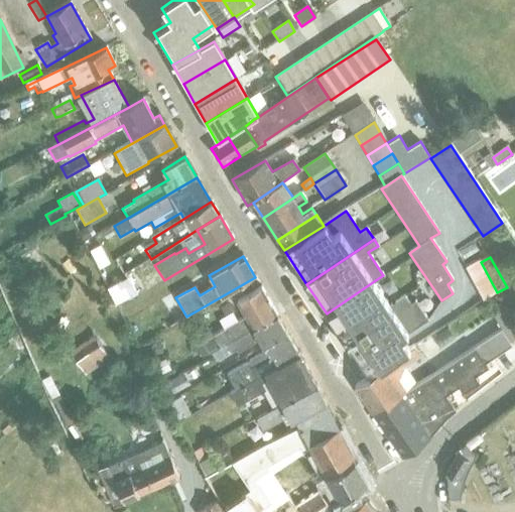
[(497,292),(481,262),(479,259),(465,267),(484,301),(498,293),(497,292)]
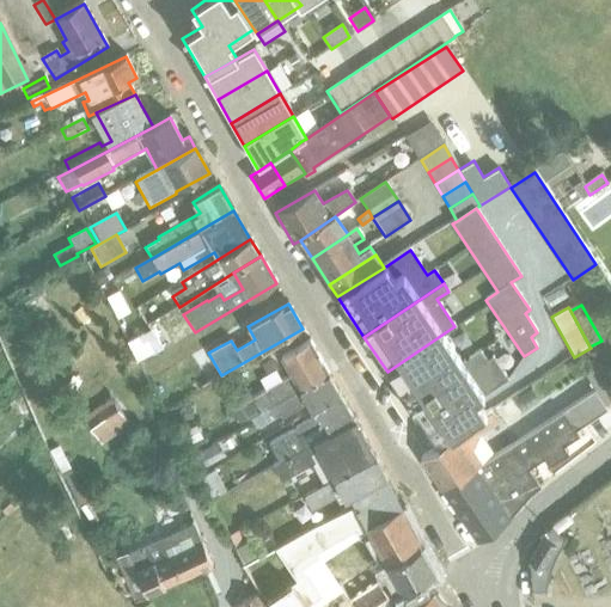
[(150,331),(128,342),(138,361),(159,349),(150,331)]
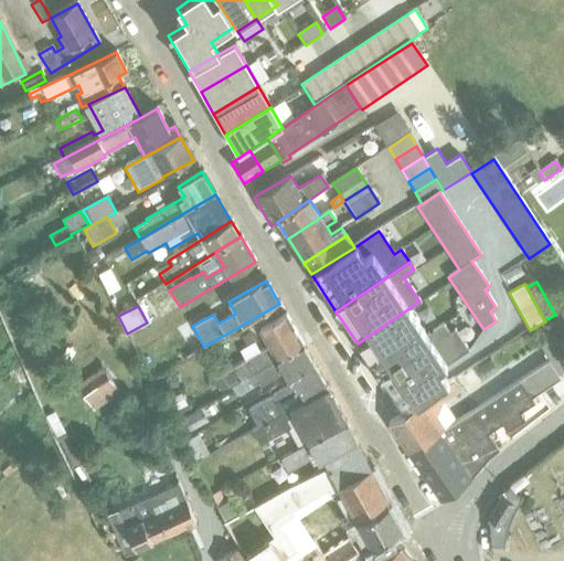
[(410,308),(358,343),(395,400),(439,370),(469,350),(455,329),(449,332),(443,324),(427,334),(410,308)]
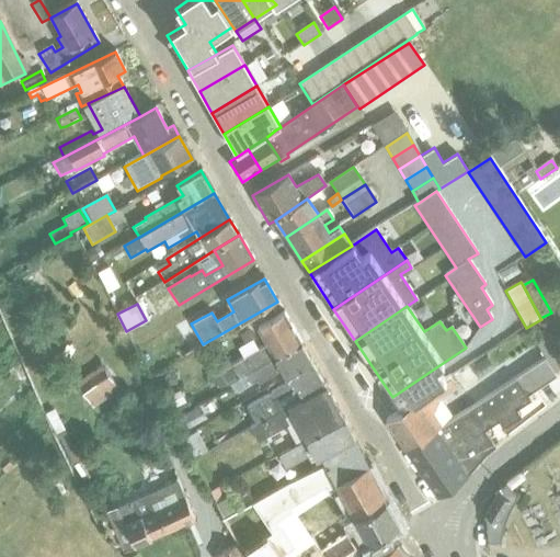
[(266,345),(220,372),(228,386),(229,385),(301,343),(284,314),(256,329),(266,345)]
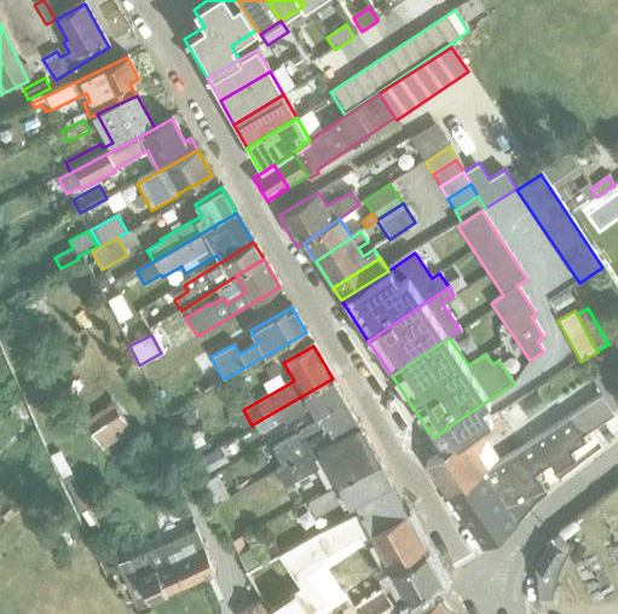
[(617,388),(606,370),(591,380),(601,397),(611,411),(617,406),(617,388)]
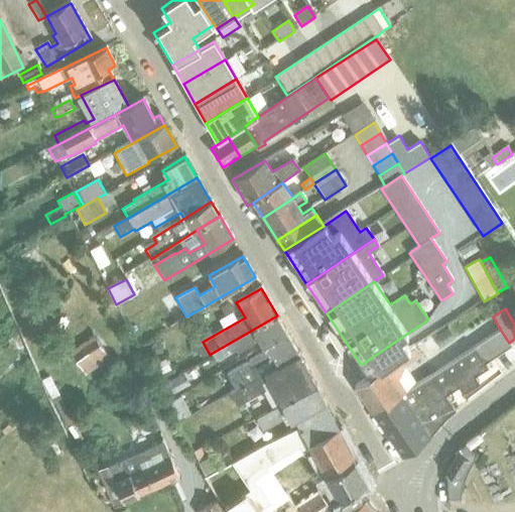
[(277,315),(211,354),(216,362),(231,354),(231,353),(236,350),(238,353),(254,343),(253,340),(257,338),(263,348),(287,334),(277,315)]
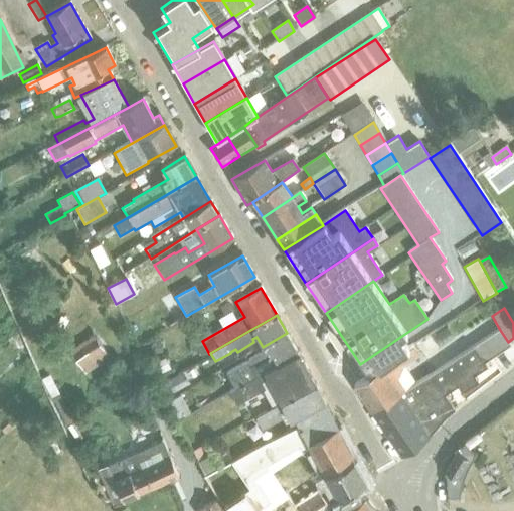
[(372,413),(371,413),(388,439),(391,443),(401,457),(425,440),(429,438),(433,433),(440,424),(447,416),(455,410),(444,396),(457,387),(462,393),(478,383),(474,376),(487,368),(484,364),(511,346),(508,342),(500,330),(416,384),(372,413)]
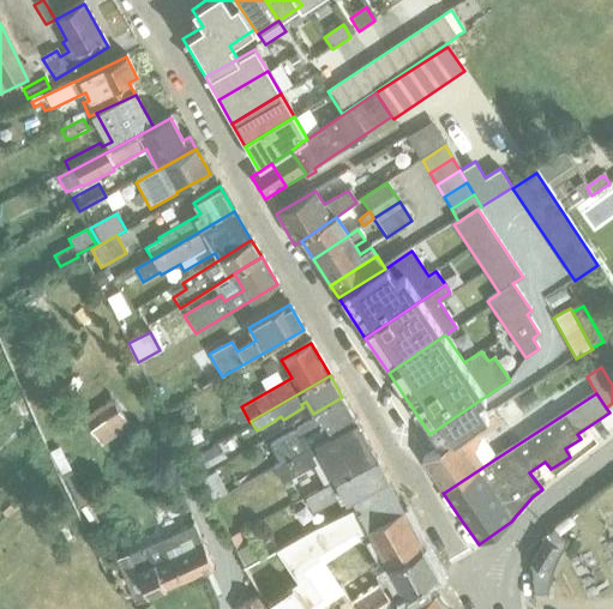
[(533,393),(515,405),(522,417),(540,405),(533,393)]
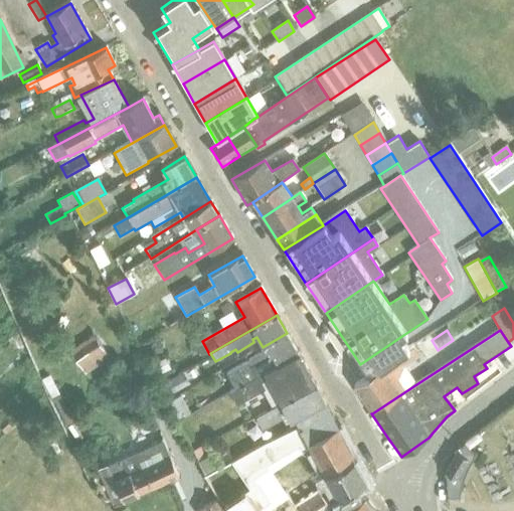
[(249,361),(226,373),(235,389),(249,381),(255,377),(274,367),(299,353),(287,333),(263,347),(265,350),(247,359),(249,361)]
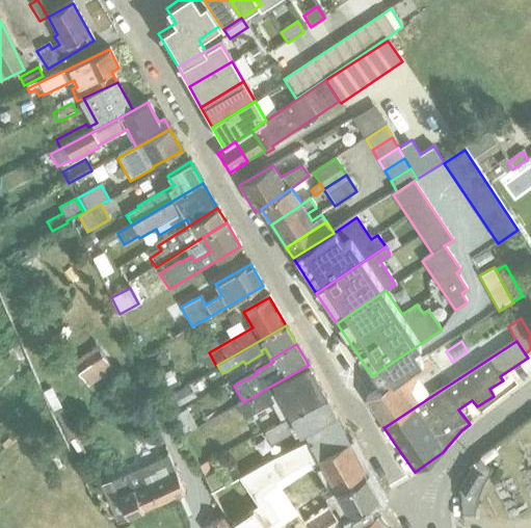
[(97,348),(72,364),(87,389),(112,372),(97,348)]
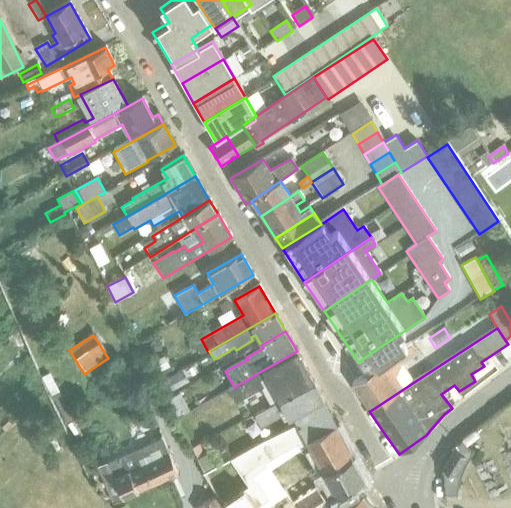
[(398,335),(358,362),(366,375),(385,363),(406,348),(398,335)]
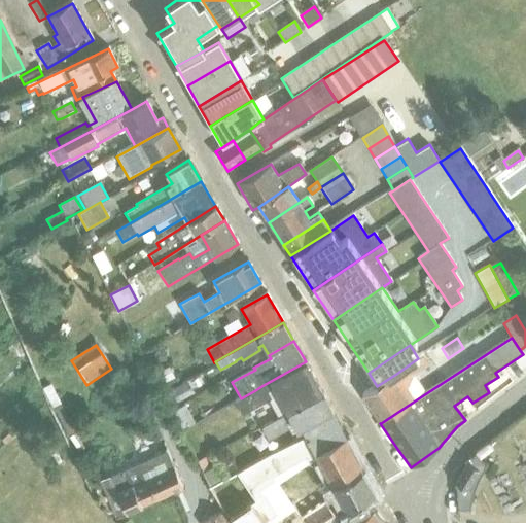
[(207,349),(200,353),(207,367),(214,362),(207,349)]
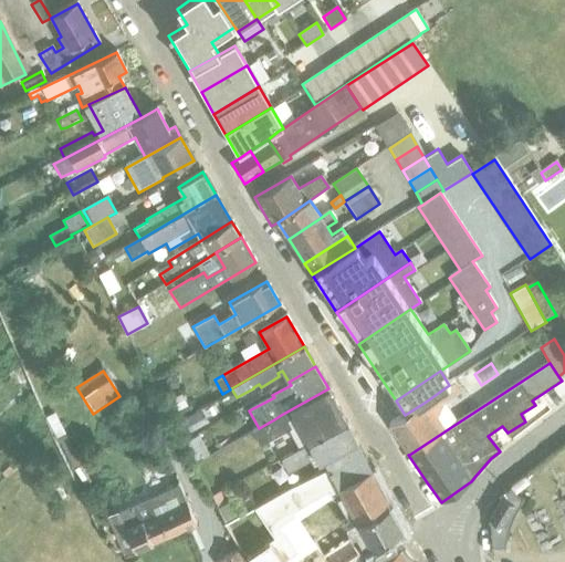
[(393,424),(389,426),(409,455),(458,423),(445,404),(462,393),(454,382),(449,385),(426,402),(405,415),(393,424)]
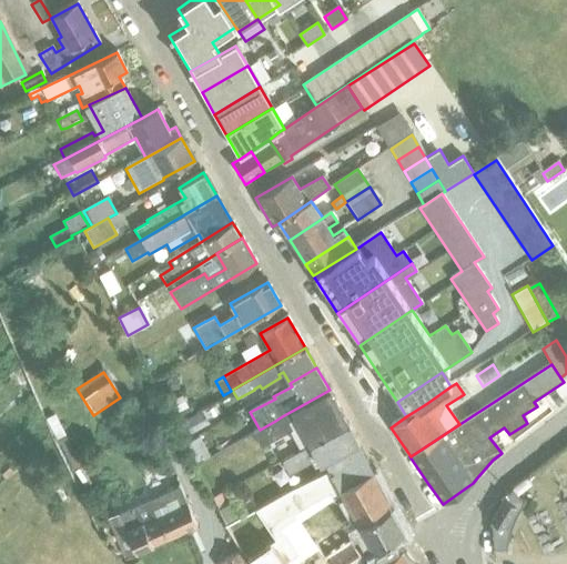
[(260,430),(253,434),(261,447),(290,432),(301,451),(348,425),(330,390),(302,405),(282,416),(275,421),(260,430)]
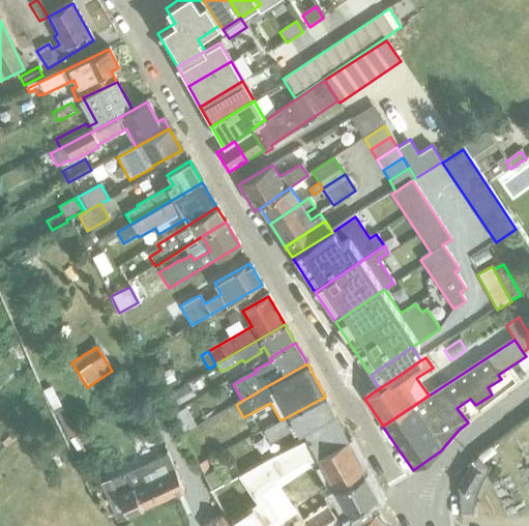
[(169,371),(156,377),(163,388),(175,381),(169,371)]
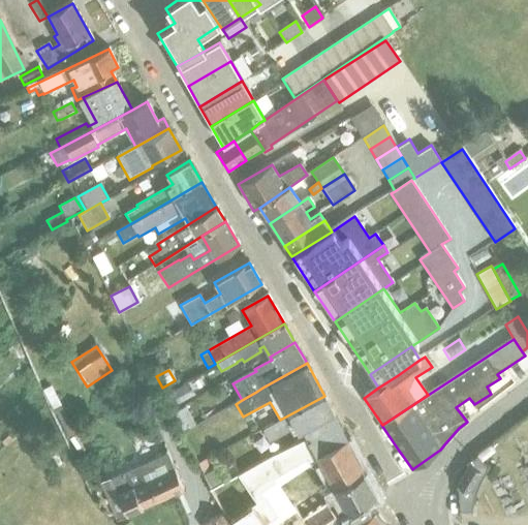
[(188,383),(171,393),(178,405),(194,396),(188,383)]
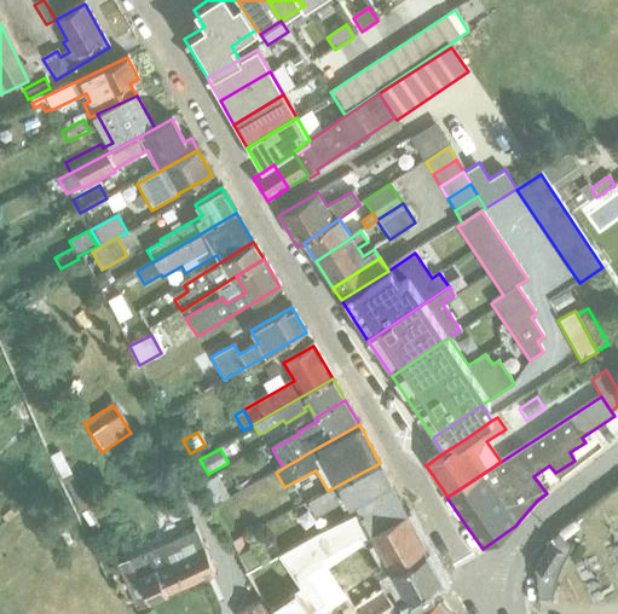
[(61,453),(50,458),(63,486),(65,485),(80,515),(92,532),(99,527),(88,510),(61,453)]
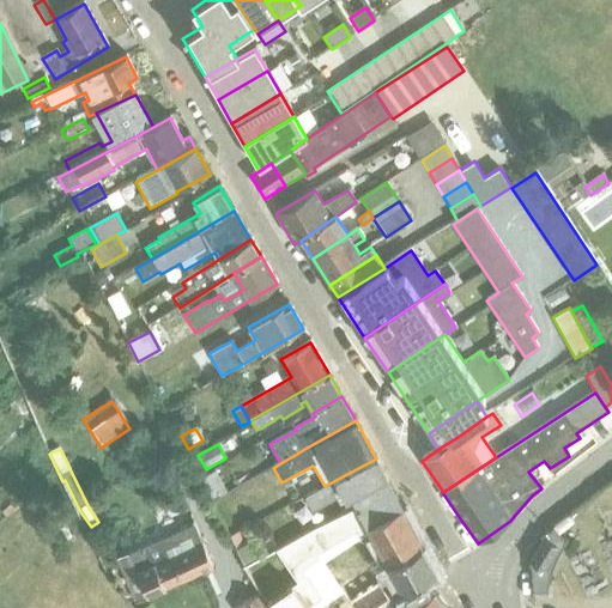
[(325,486),(304,497),(311,512),(343,496),(346,503),(352,499),(356,506),(365,528),(401,508),(376,458),(325,486)]
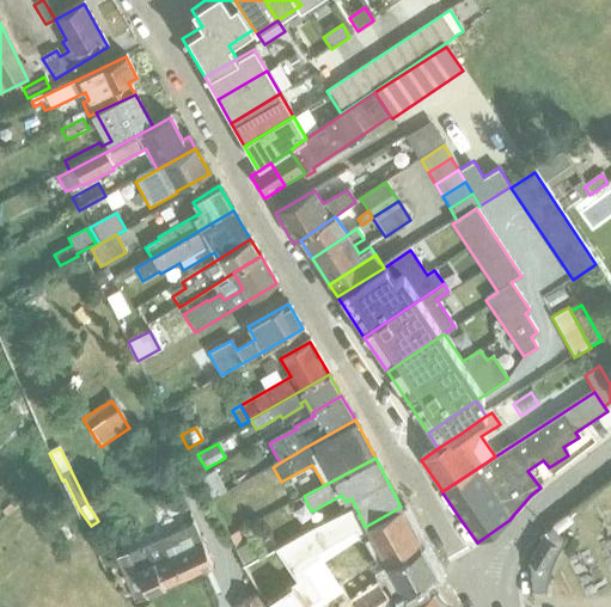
[(214,471),(200,477),(212,501),(226,492),(214,471)]
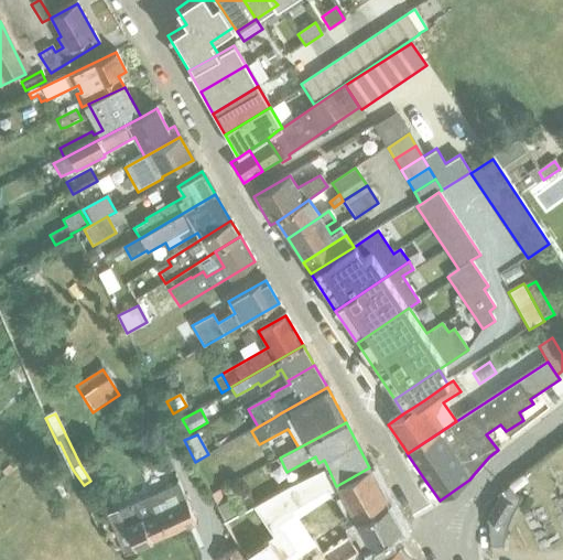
[(369,467),(336,486),(342,496),(350,510),(356,520),(375,510),(388,504),(387,502),(369,467)]
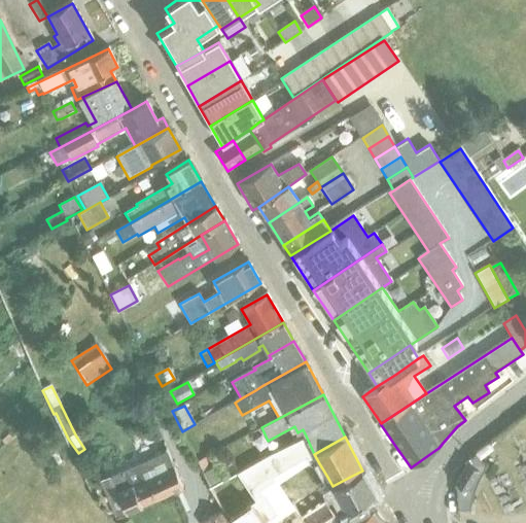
[(47,440),(30,451),(43,474),(62,463),(47,440)]
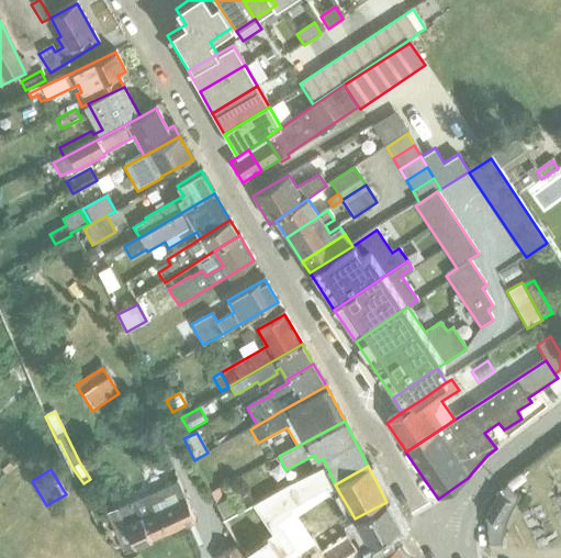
[(178,482),(107,514),(123,555),(184,527),(182,523),(191,520),(193,523),(195,522),(178,482)]
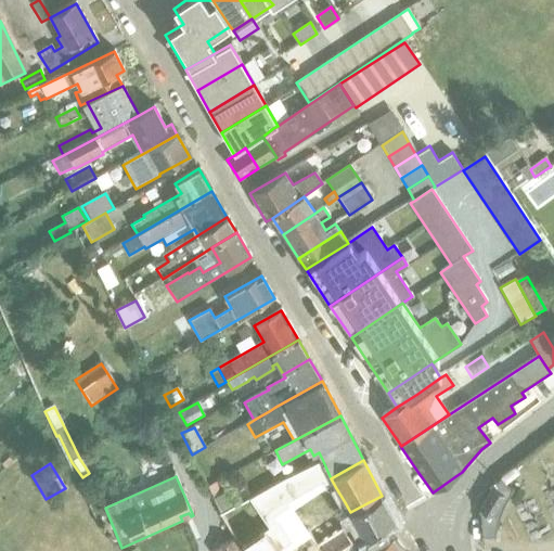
[(215,483),(207,487),(209,495),(220,512),(221,514),(237,505),(230,490),(221,496),(215,483)]
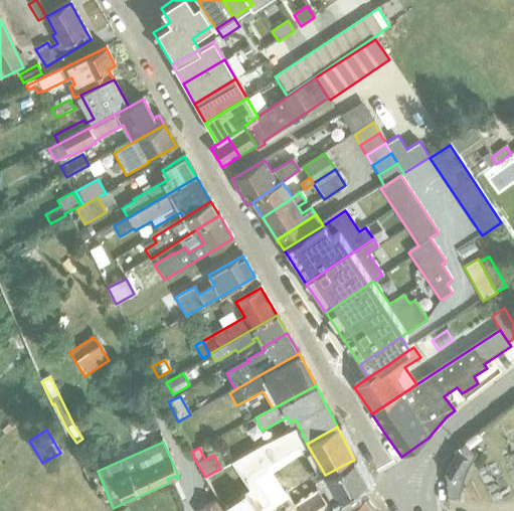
[(325,475),(338,498),(340,497),(366,481),(359,469),(354,460),(342,466),(325,475)]
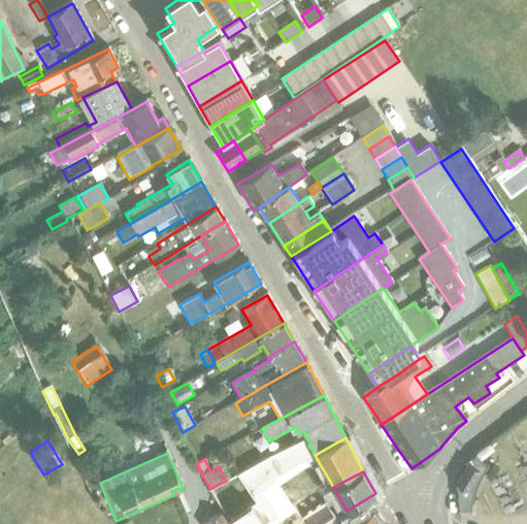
[(224,512),(207,523),(231,523),(230,521),(224,512)]
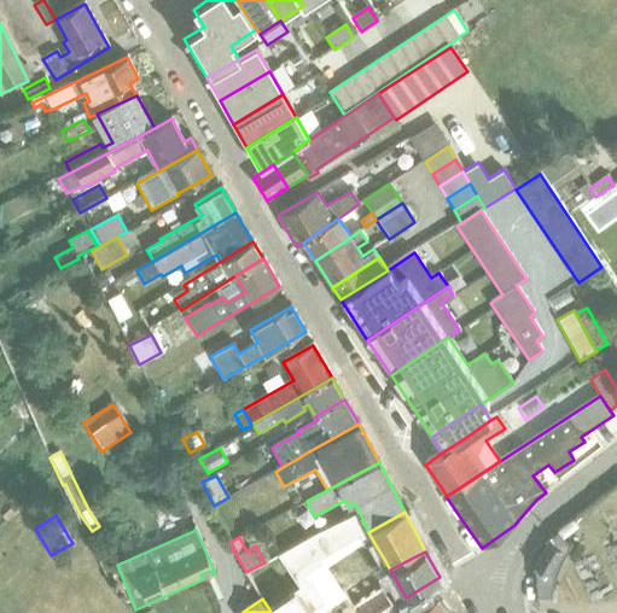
[(449,612),(441,601),(431,601),(430,602),(419,611),(417,612),(449,612)]
